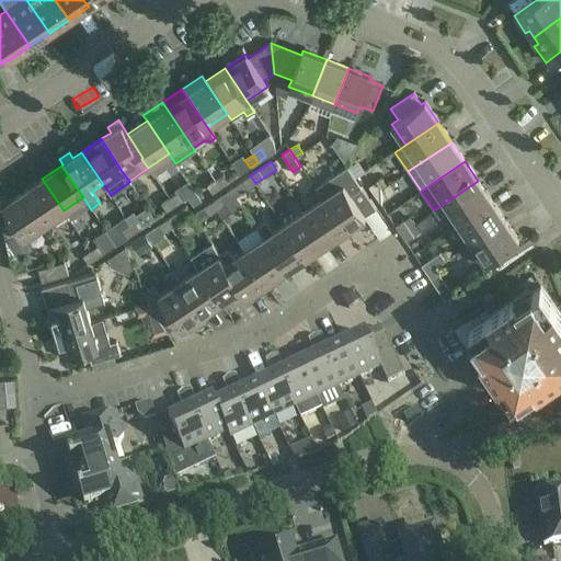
[(374,206),(358,183),(346,167),(316,189),(322,198),(344,231),(365,217),(363,214),(374,206)]
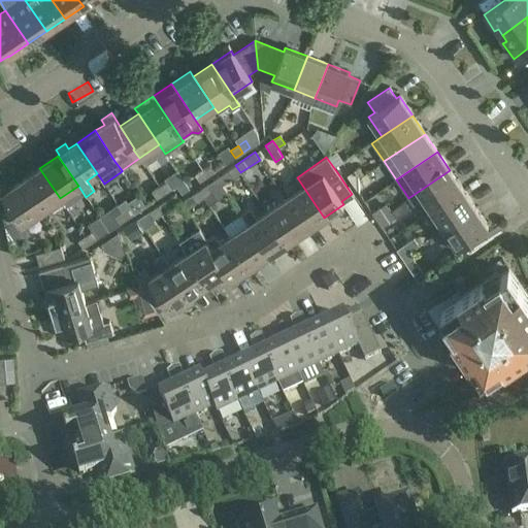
[(202,169),(206,177),(215,172),(209,165),(202,169)]
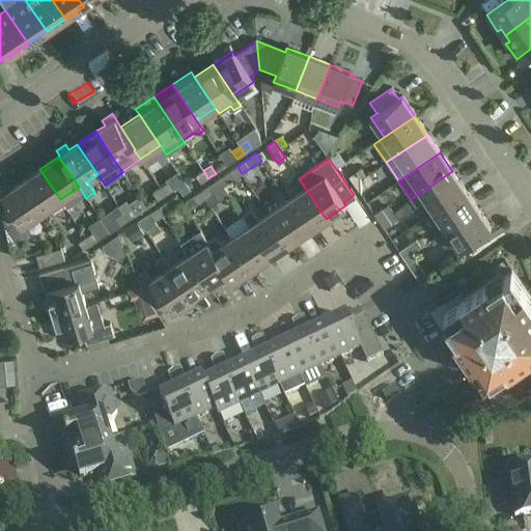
[(242,173),(236,166),(218,178),(223,186),(242,173)]
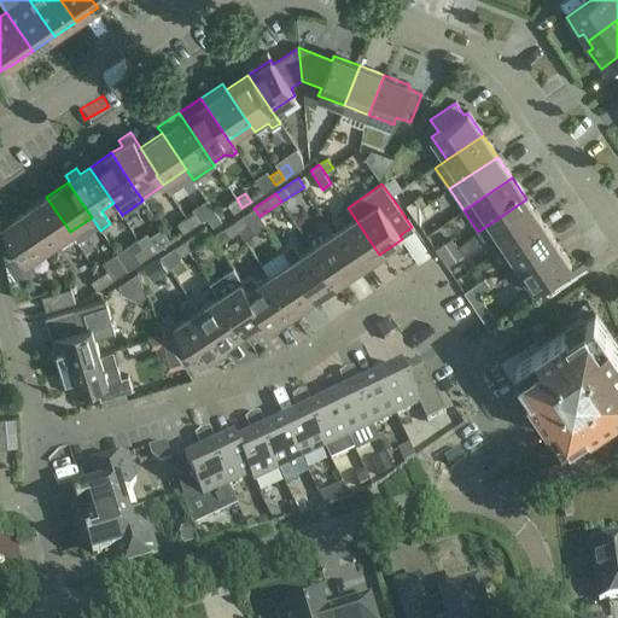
[(46,197),(24,211),(48,248),(57,242),(63,249),(75,240),(70,232),(46,197)]
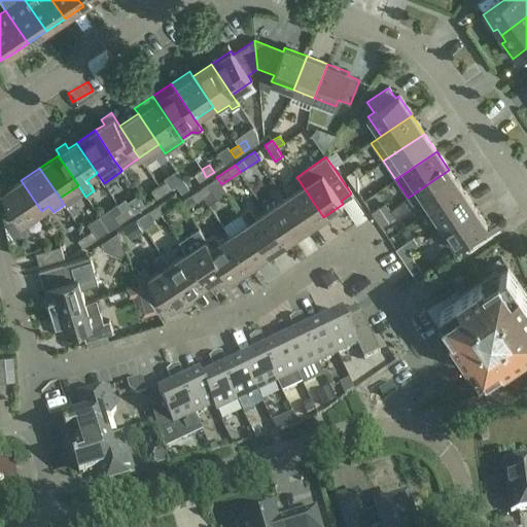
[(206,177),(202,169),(194,174),(199,181),(206,177)]
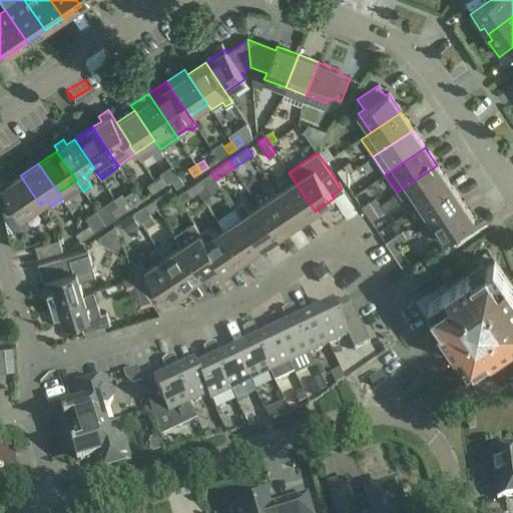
[(342,177),(349,173),(344,165),(337,170),(342,177)]
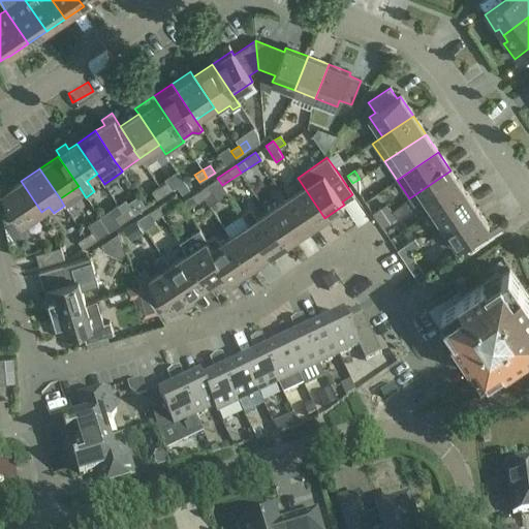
[(463,189),(450,170),(409,198),(413,206),(424,198),(432,210),(463,189)]
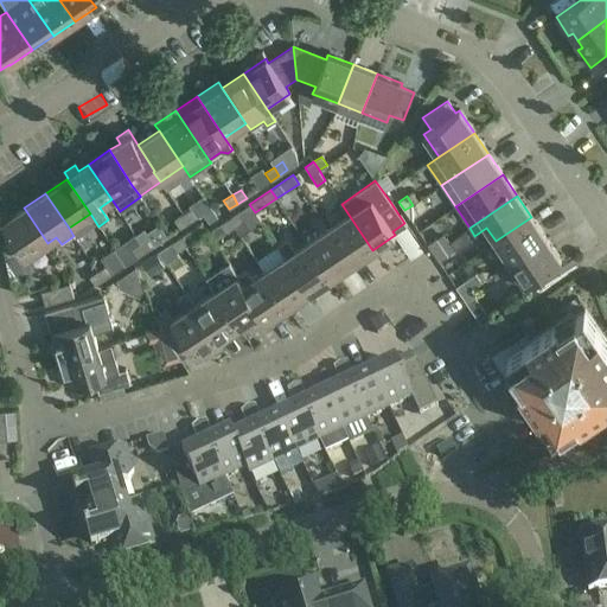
[(228,218),(234,227),(242,222),(244,219),(250,229),(262,222),(255,212),(249,204),(228,218)]
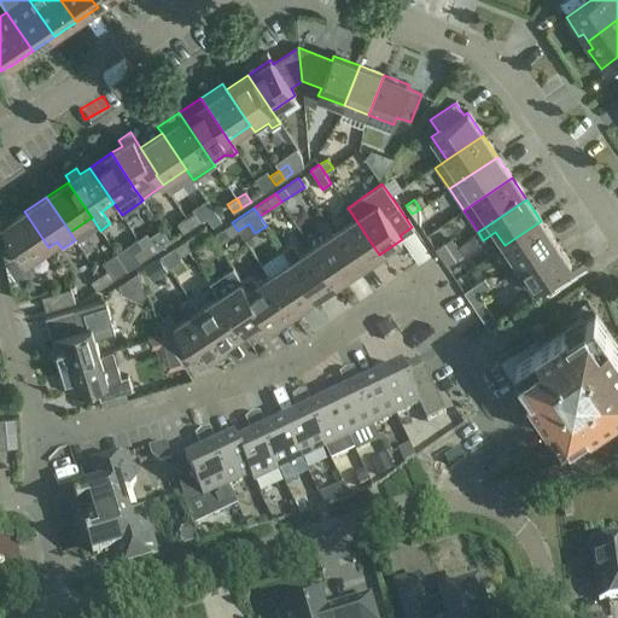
[(420,209),(412,214),(417,222),(426,217),(420,209)]
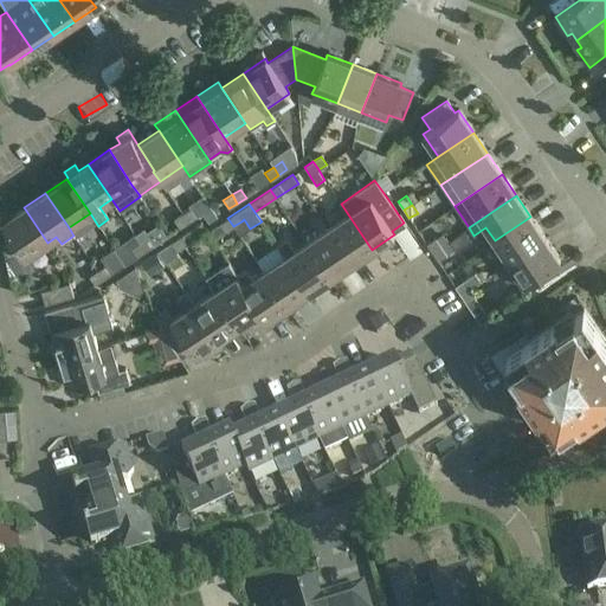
[(25,257),(47,243),(24,207),(1,221),(25,257)]
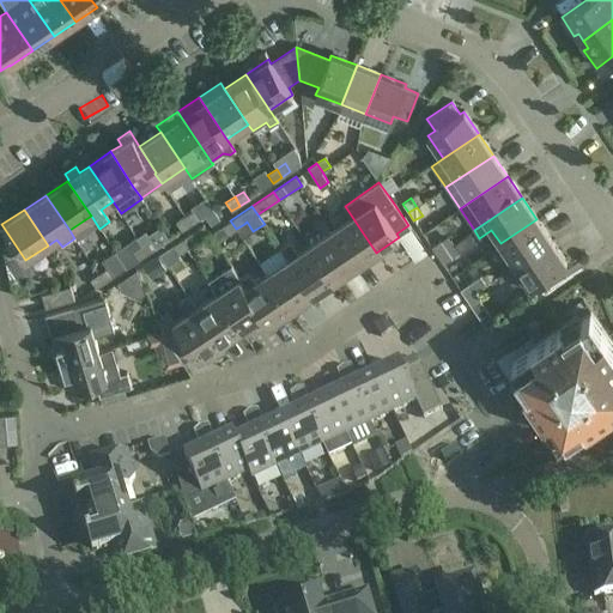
[(184,217),(190,225),(199,219),(193,211),(184,217)]
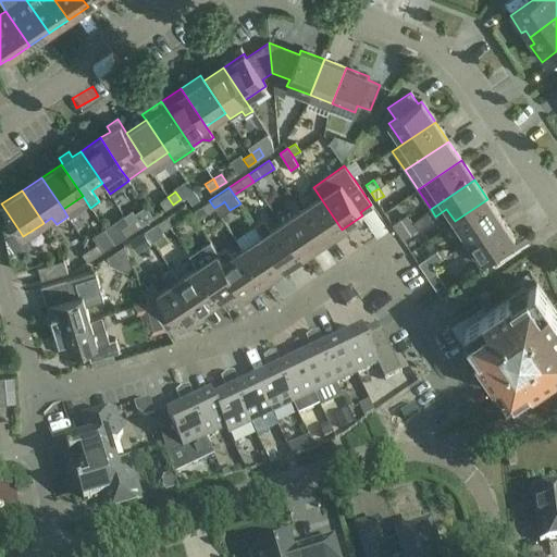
[(173,205),(168,197),(160,202),(164,210),(173,205)]
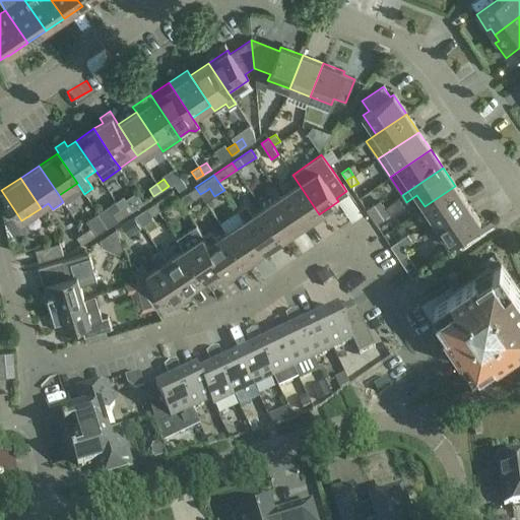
[(301,226),(319,214),(299,184),(280,196),(301,226)]
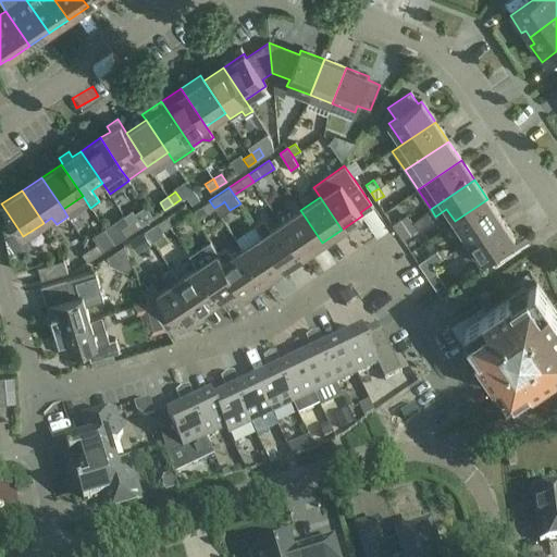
[(500,219),(487,199),(455,221),(468,240),(500,219)]
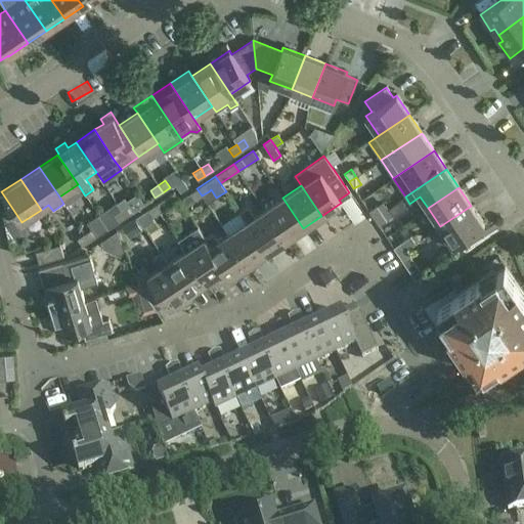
[(202,195),(197,188),(189,193),(194,201),(202,195)]
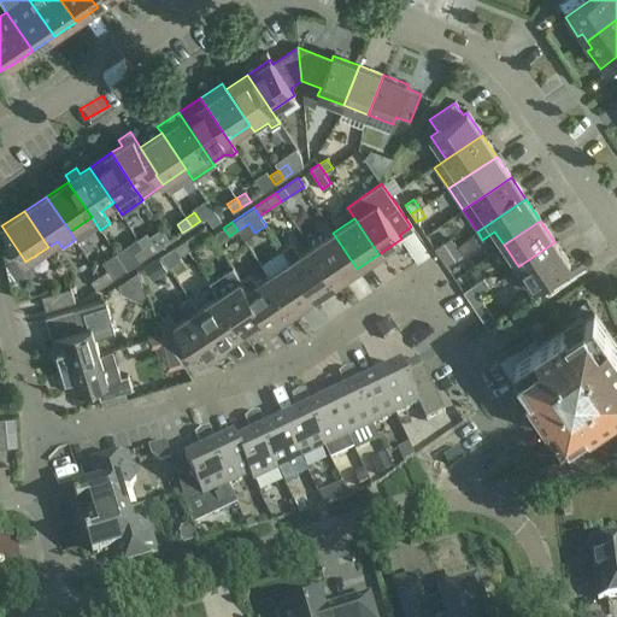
[(333,233),(311,247),(335,283),(357,269),(333,233)]
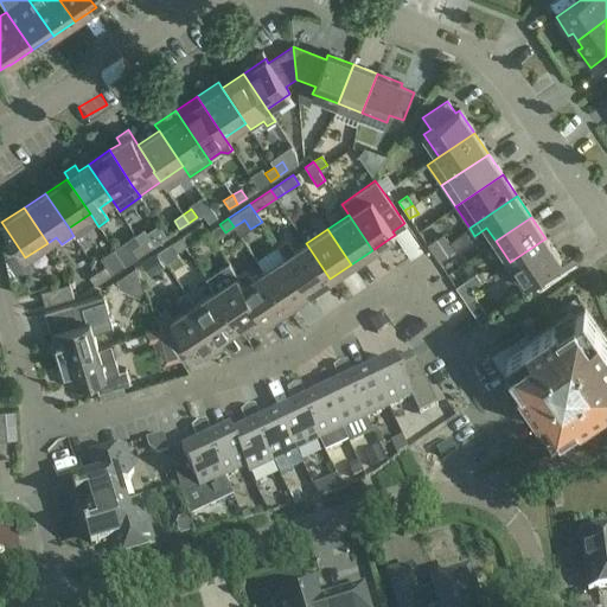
[(187,232),(179,237),(185,247),(193,241),(187,232)]
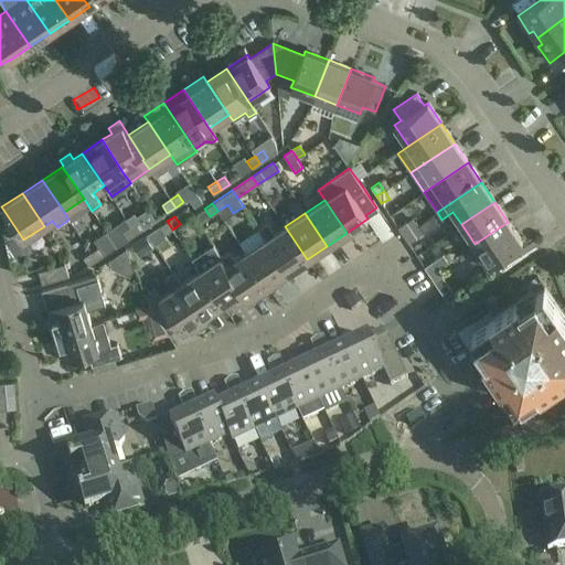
[(130,226),(136,234),(144,228),(138,221),(130,226)]
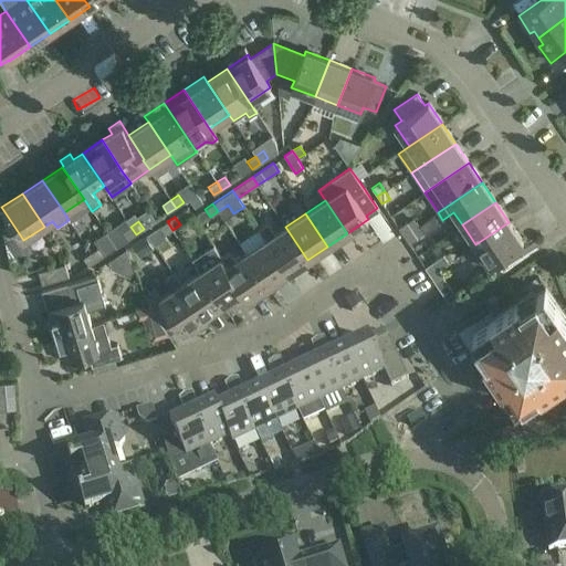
[(167,221),(159,227),(147,234),(155,245),(166,238),(165,234),(173,230),(167,221)]
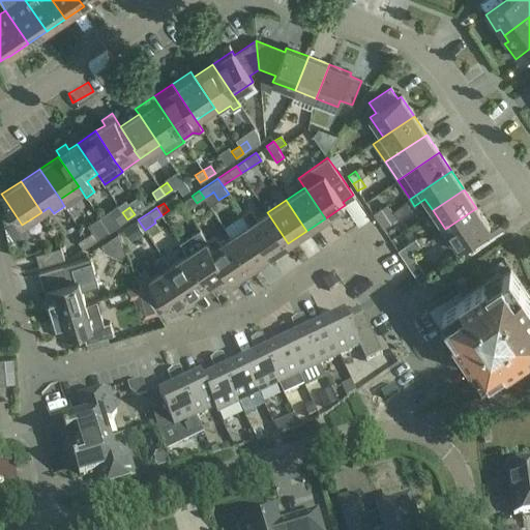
[(269,256),(288,243),(267,212),(258,218),(252,208),(242,214),(248,225),(269,256)]
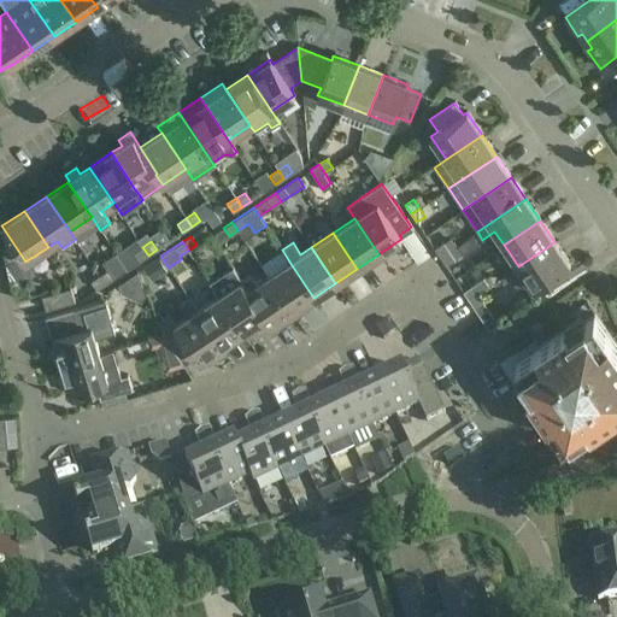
[(407,251),(422,276),(436,268),(421,242),(407,251)]
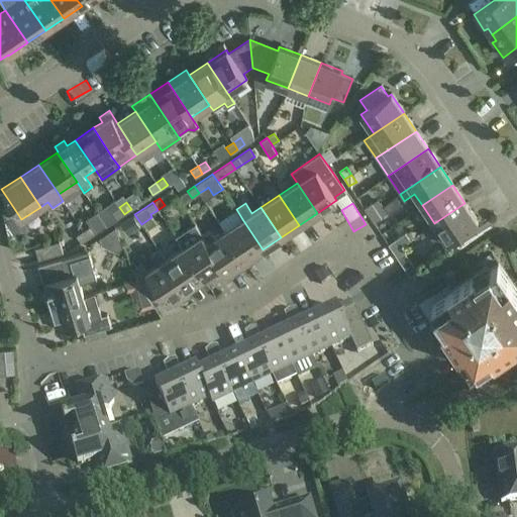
[(369,215),(376,210),(371,203),(364,208),(369,215)]
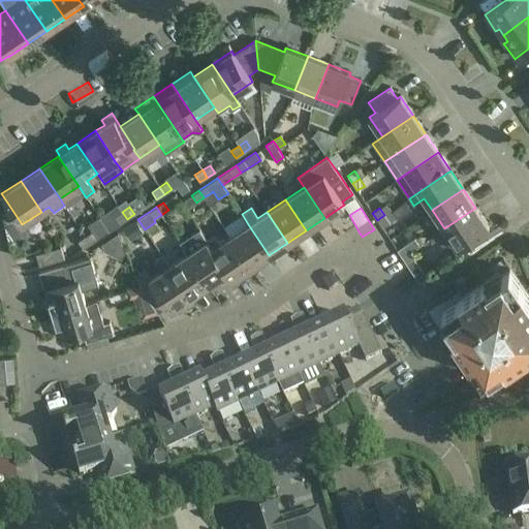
[(475,208),(444,228),(435,235),(448,254),(489,227),(475,208)]
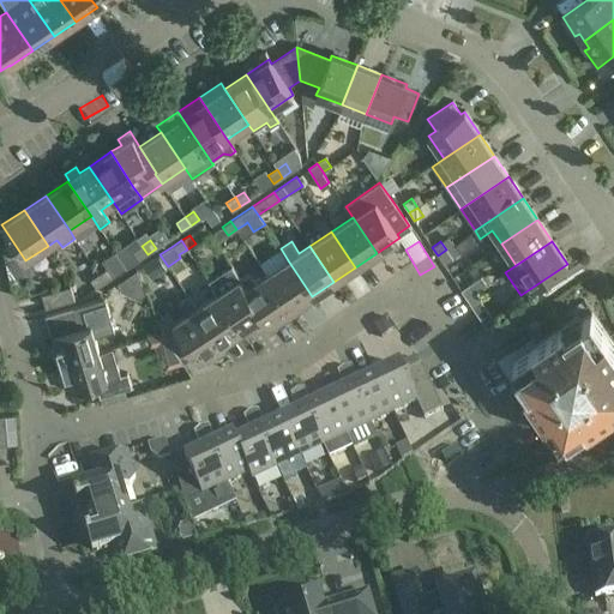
[(148,254),(142,246),(133,251),(139,260),(148,254)]
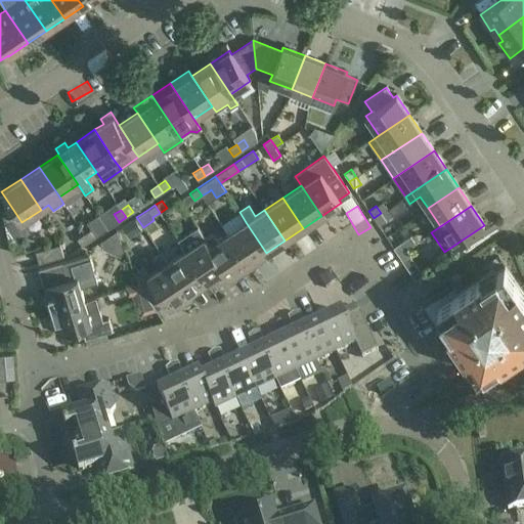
[(381,213),(374,218),(379,225),(386,220),(381,213)]
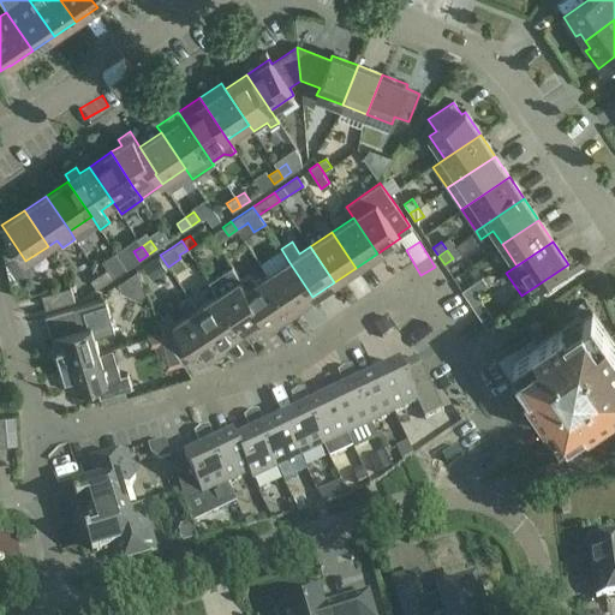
[(107,269),(99,275),(105,284),(126,268),(115,252),(102,261),(107,269)]
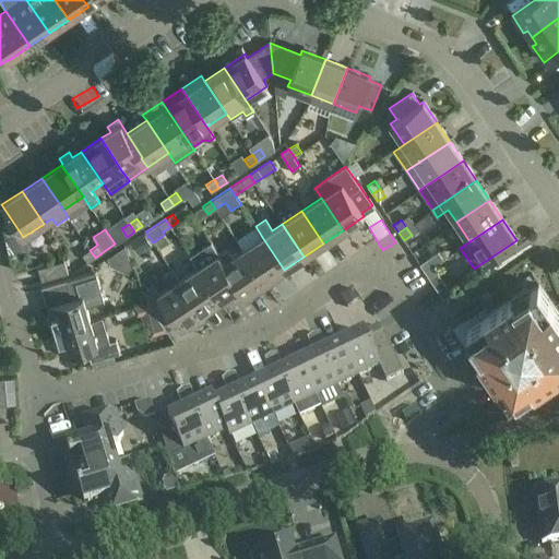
[(262,237),(242,250),(264,283),(284,270),(262,237)]
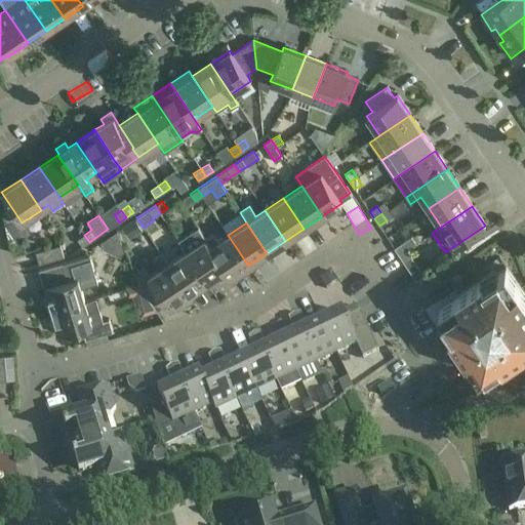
[(210,247),(205,239),(206,238),(198,228),(178,241),(186,251),(206,282),(210,287),(219,281),(215,276),(224,271),(225,271),(209,248),(210,247)]
